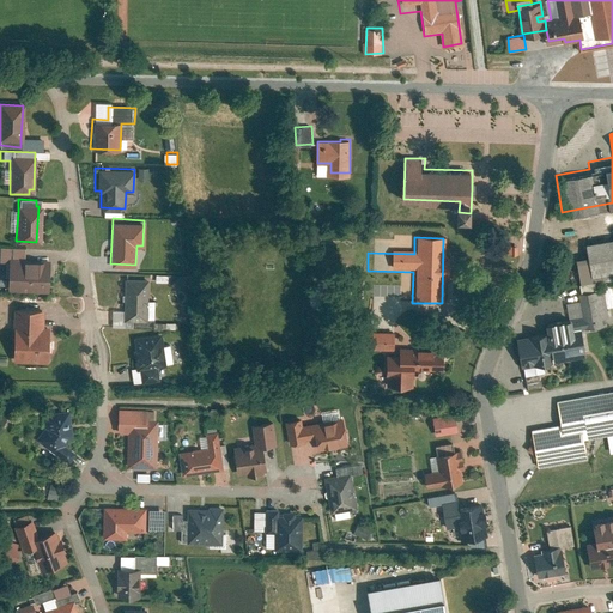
[(612,240),(584,244),(586,254),(572,256),(577,283),(593,280),(593,275),(612,272),(612,240)]
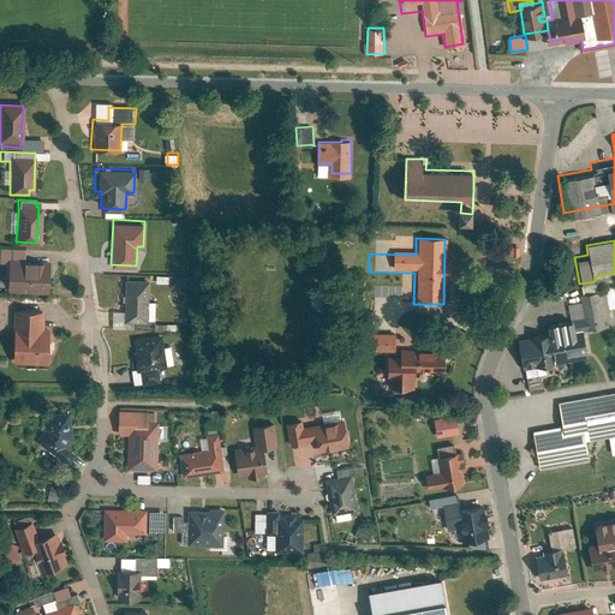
[(5,291),(46,292),(48,257),(21,256),(21,248),(0,246),(0,260),(6,261),(5,291)]
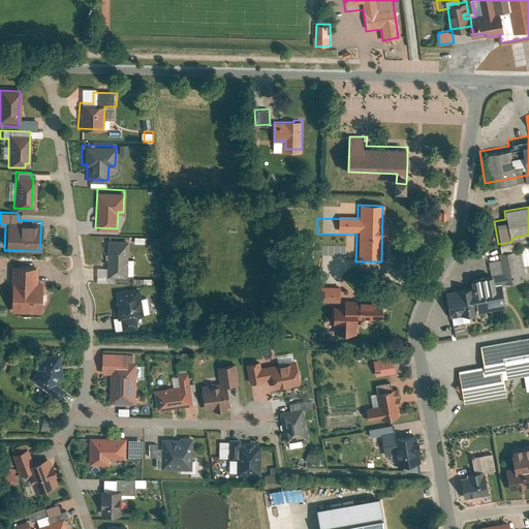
[(107,242),(105,276),(105,281),(114,282),(132,283),(132,276),(127,275),(128,243),(107,242)]
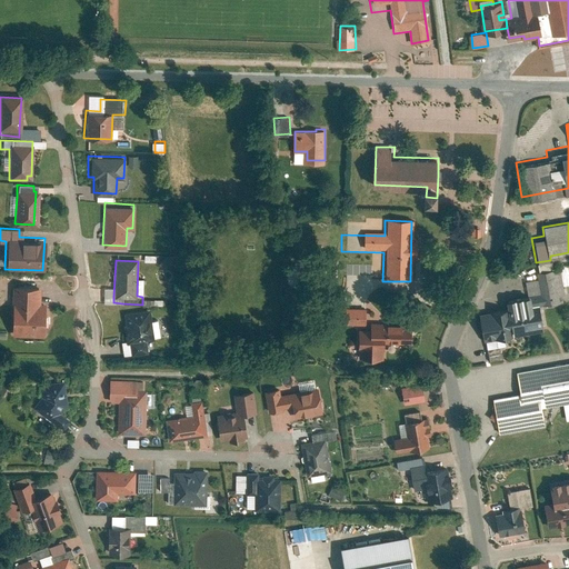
[(473,312),(481,359),(496,357),(492,339),(541,331),(538,308),(560,305),(557,286),(568,283),(568,263),(528,271),(531,293),(523,295),(523,291),(496,295),(497,302),(487,303),(488,310),(473,312)]
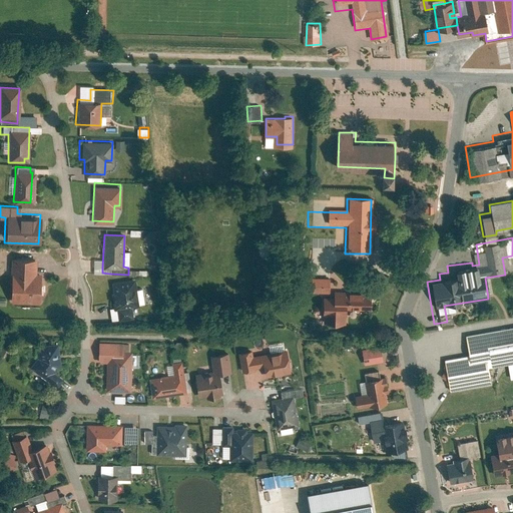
[(12,258),(12,302),(44,302),(44,274),(38,274),(38,258),(12,258)]
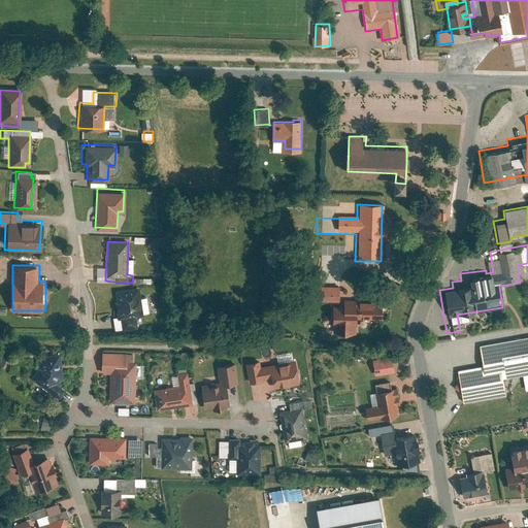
[(119,322),(121,332),(136,330),(134,318),(146,316),(144,300),(138,301),(136,289),(106,293),(110,323),(119,322)]
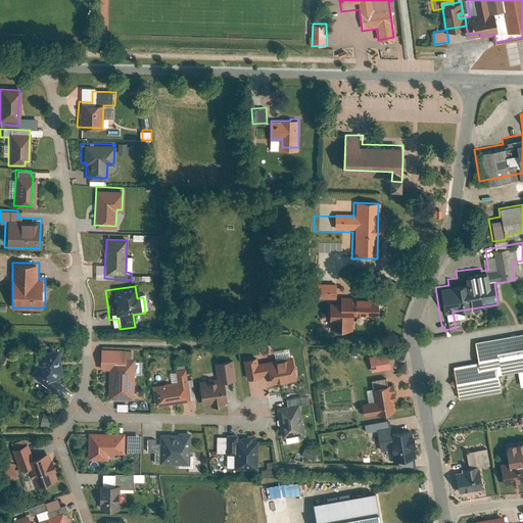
[(314,286),(313,301),(336,302),(337,288),(314,286)]
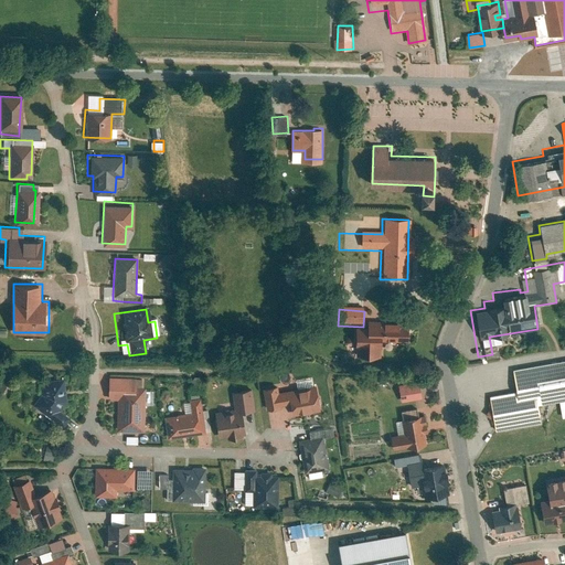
[(358,351),(358,358),(380,359),(380,344),(383,344),(383,339),(412,339),(412,324),(366,323),(366,329),(354,329),(354,351),(358,351)]
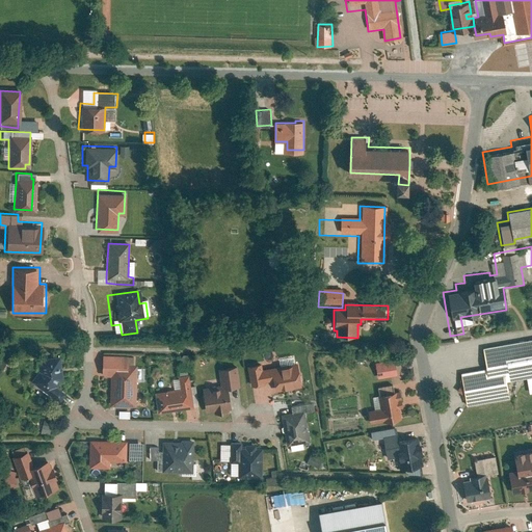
[(461,372),(468,405),(513,397),(510,380),(531,376),(531,338),(485,347),(488,368),(461,372)]
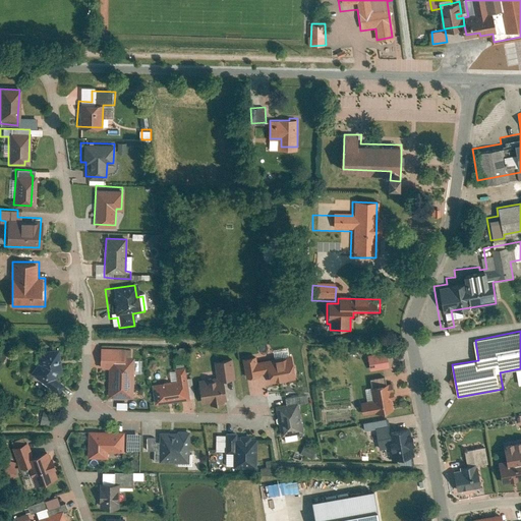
[(26,371),(57,394),(62,387),(53,379),(60,367),(56,349),(34,351),(35,361),(26,371)]
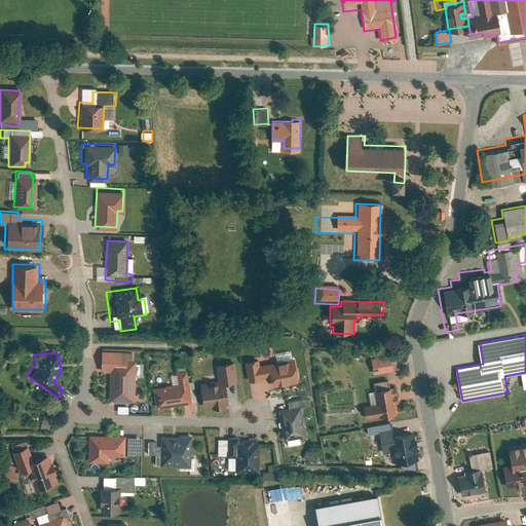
[(392,354),(372,357),(374,372),(393,370),(392,354)]
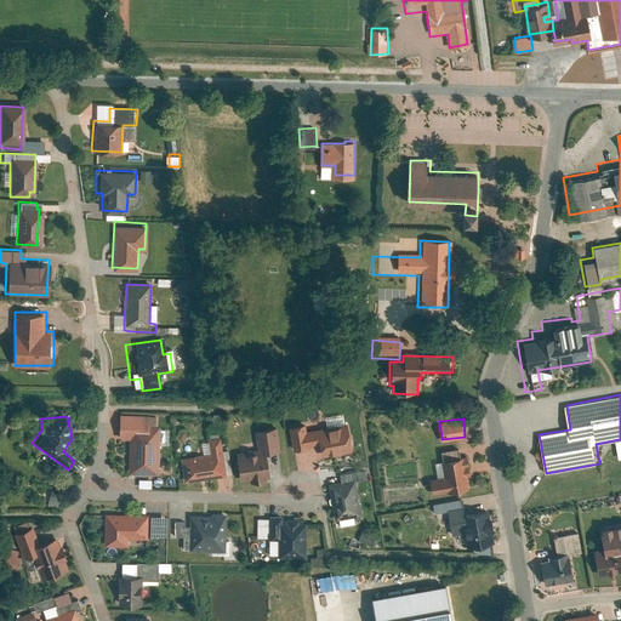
[(129,421),(126,472),(158,473),(160,422),(129,421)]
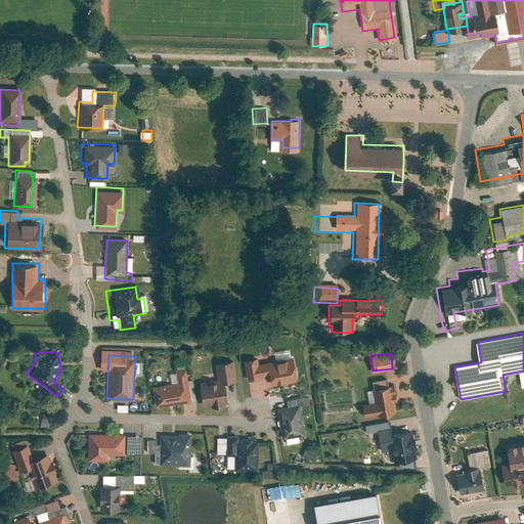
[(200,408),(205,408),(228,406),(226,387),(236,386),(234,357),(212,359),(213,378),(198,379),(200,408)]
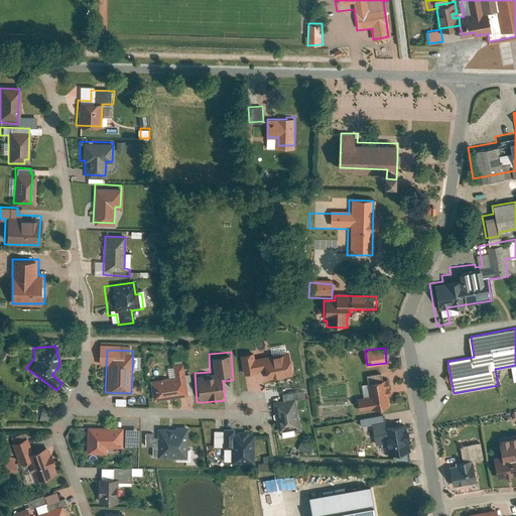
[(267,381),(294,376),(290,354),(256,361),(255,353),(241,356),(245,378),(255,376),(255,373),(265,371),(267,381)]
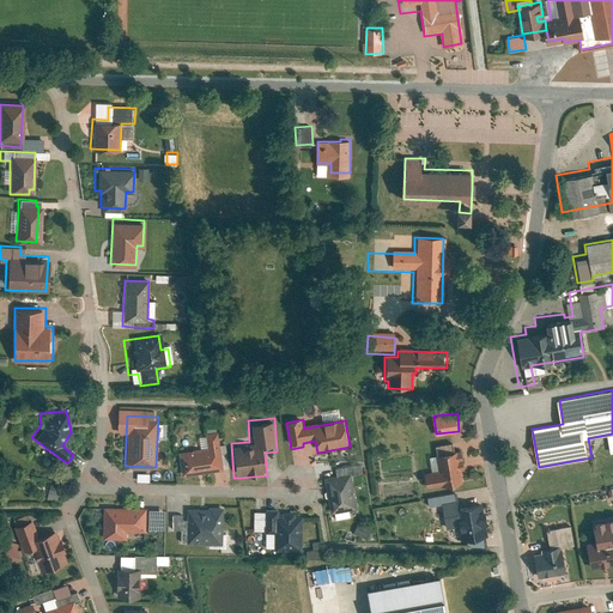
[(174,451),(177,475),(223,468),(217,430),(202,432),(205,447),(174,451)]
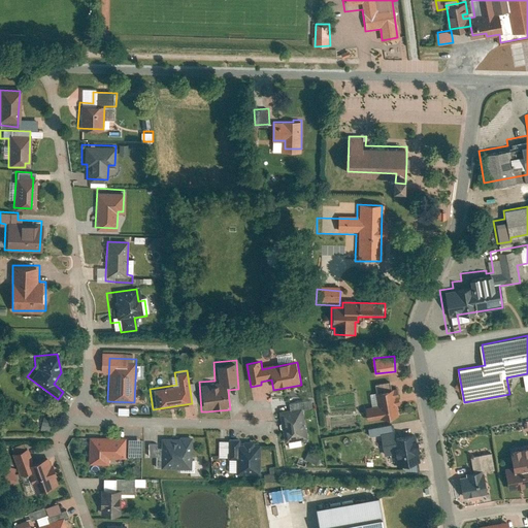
[(359,406),(363,423),(399,415),(390,377),(371,382),(373,390),(368,391),(371,403),(359,406)]
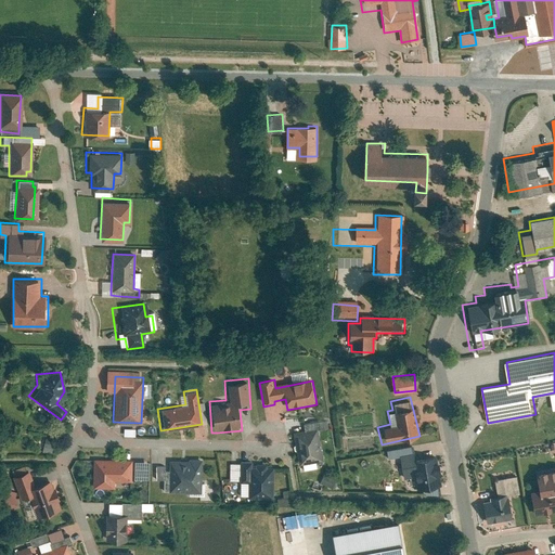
[(305,463),(306,472),(321,469),(319,460),(323,460),(319,430),(325,429),(323,420),(301,422),(302,427),(291,429),(296,464),(305,463)]
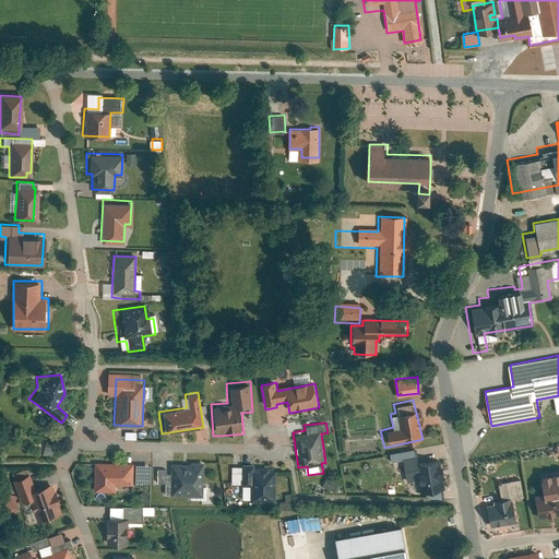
[(44,453),(55,455),(57,442),(47,440),(44,453)]
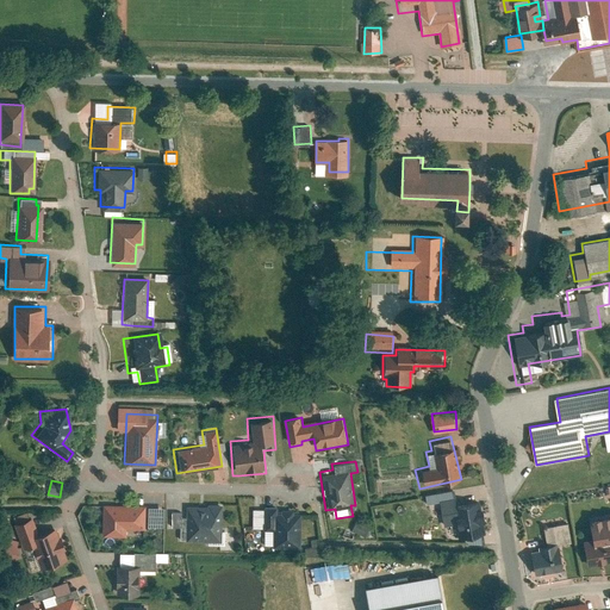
[(462,528),(465,536),(481,534),(477,508),(454,512),(452,497),(427,502),(429,510),(435,509),(436,517),(441,516),(443,531),(462,528)]
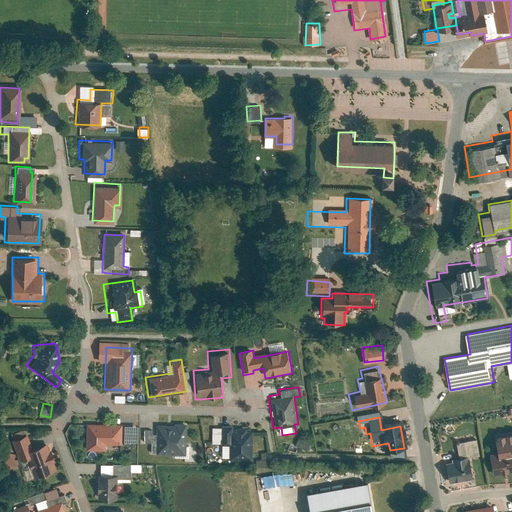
[(87,423),(85,451),(106,452),(107,442),(122,443),(123,425),(87,423)]
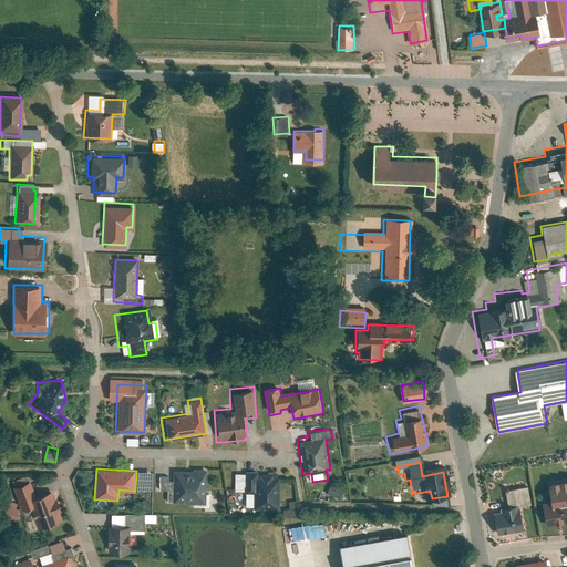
[(164,503),(173,503),(206,504),(207,470),(165,468),(165,477),(156,476),(156,493),(164,493),(164,503)]
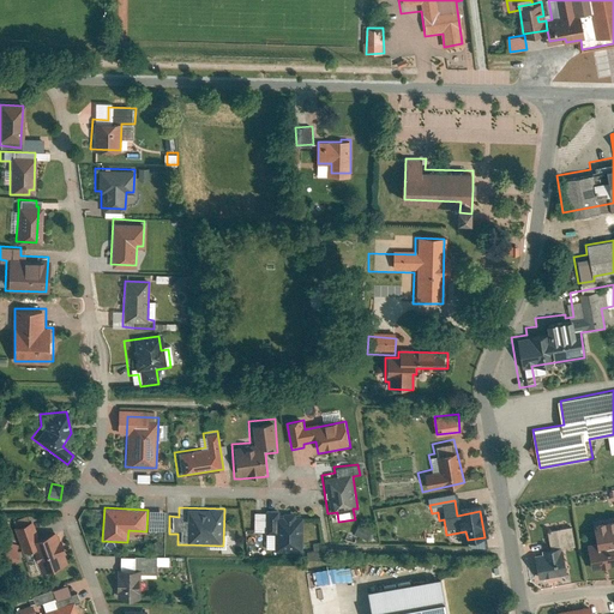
[(166,530),(166,509),(151,509),(151,530),(166,530)]
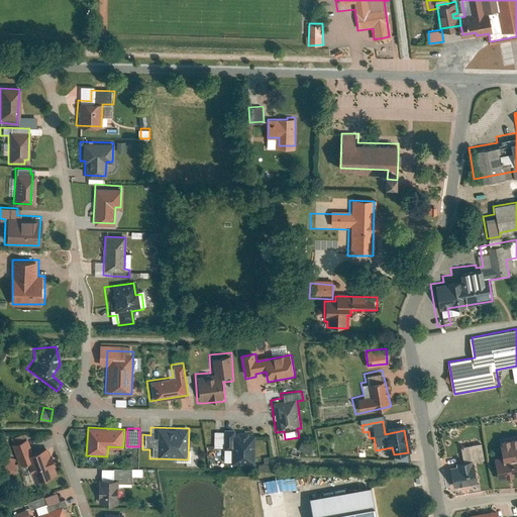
[(232,450),(232,462),(254,463),(255,436),(233,435),(233,429),(222,428),(222,431),(214,431),(213,444),(224,445),(224,449),(232,450)]
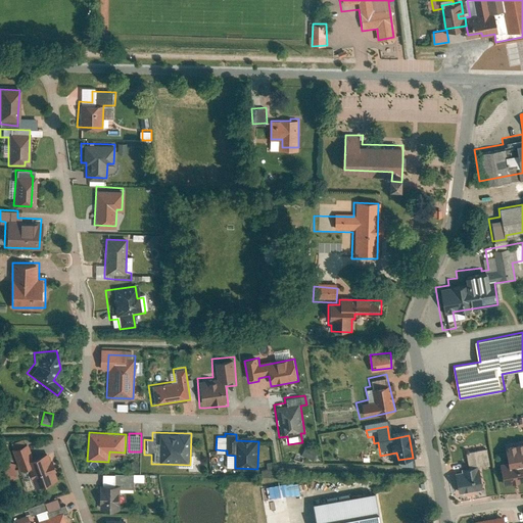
[(498,459),(503,483),(522,480),(522,437),(503,441),(505,458),(498,459)]
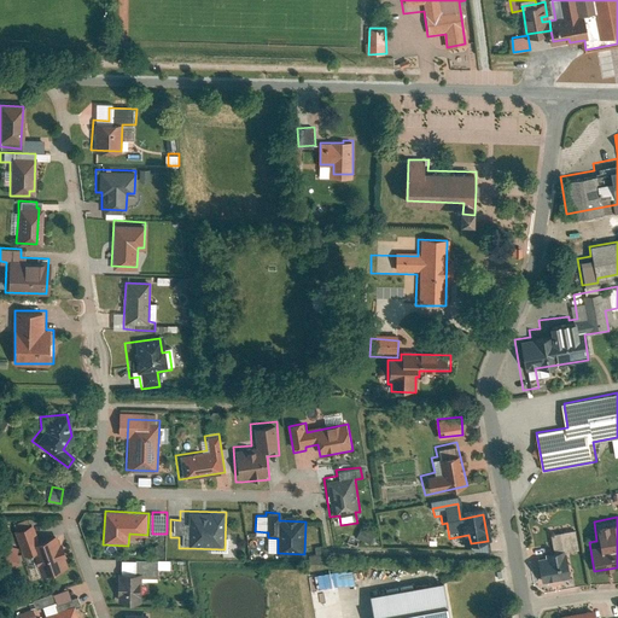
[(29,554),(35,573),(64,563),(54,535),(34,541),(28,523),(10,529),(19,558),(29,554)]
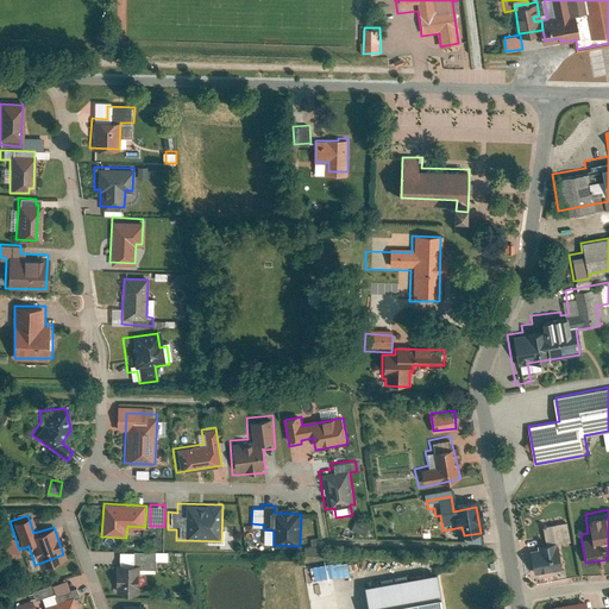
[(357,519),(352,529),(366,534),(370,525),(357,519)]
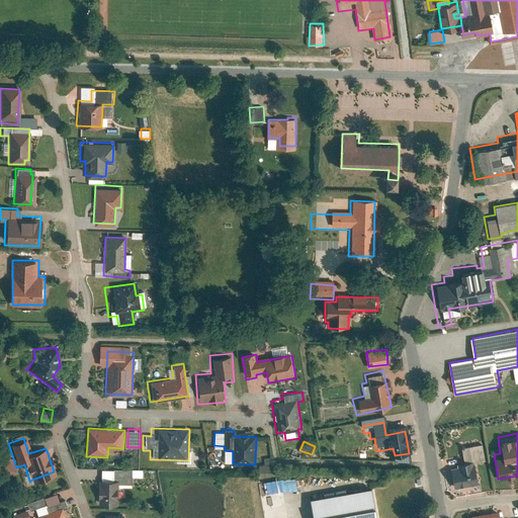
[(450,460),(455,488),(481,483),(477,459),(486,458),(484,443),(462,446),(464,457),(450,460)]
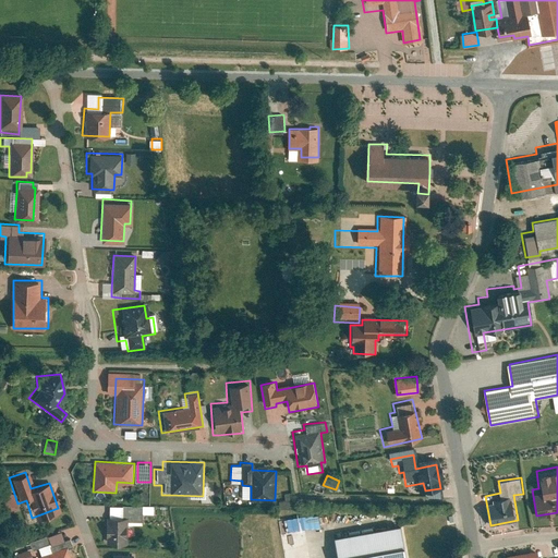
[(0,492),(0,508),(12,513),(15,505),(9,502),(11,494),(1,490),(0,492)]
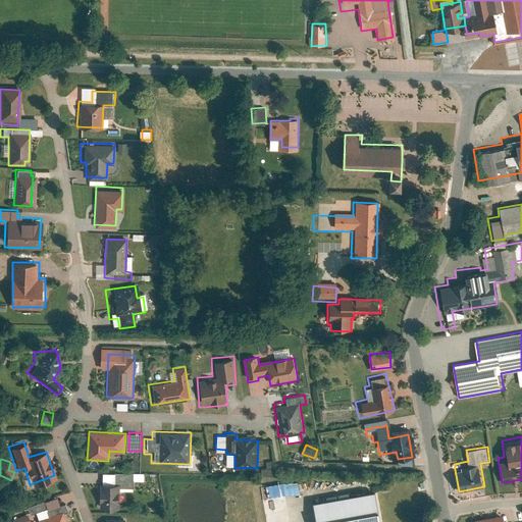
[(94,510),(115,510),(115,488),(127,489),(127,481),(139,481),(140,475),(110,474),(110,483),(95,482),(94,510)]
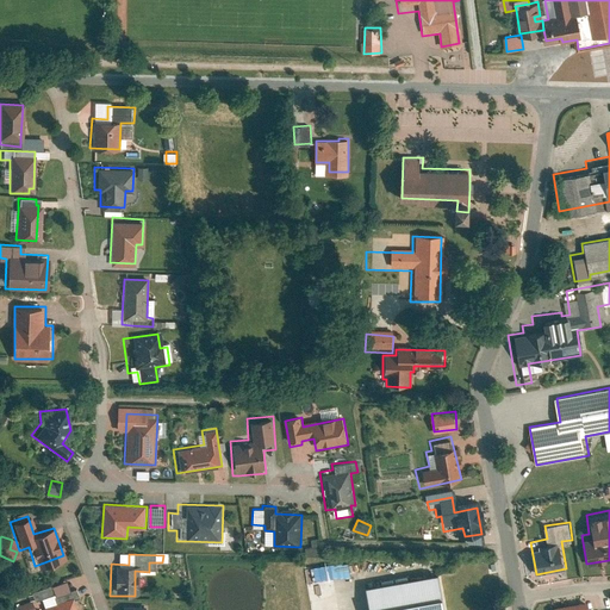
[(334,577),(350,574),(349,561),(332,564),(334,577)]
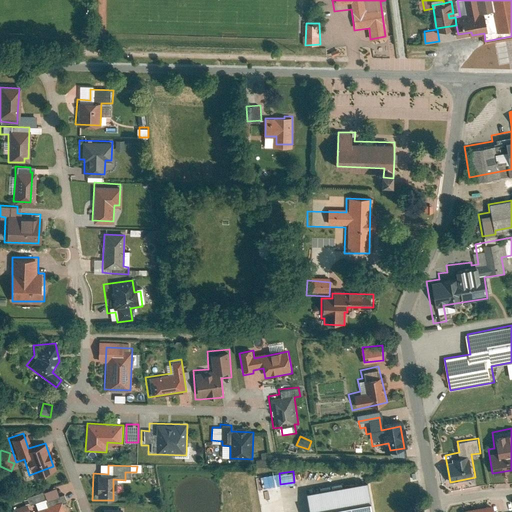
[(373,511),(367,480),(307,491),(310,511),(373,511)]
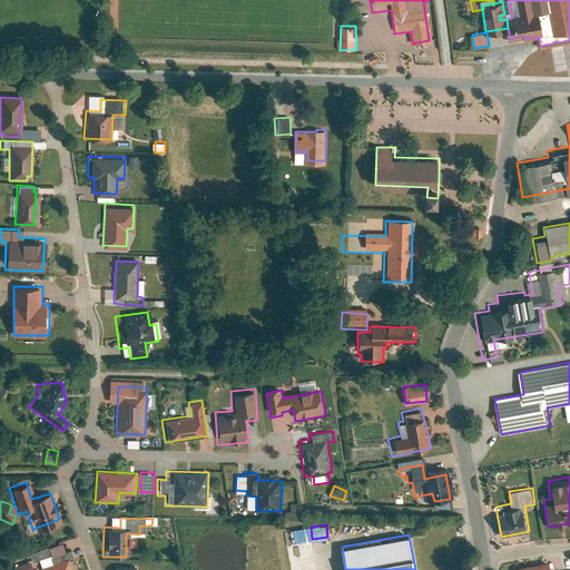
[(72,569),(70,563),(75,562),(71,551),(66,553),(64,546),(29,557),(32,568),(39,566),(40,569),(72,569)]
